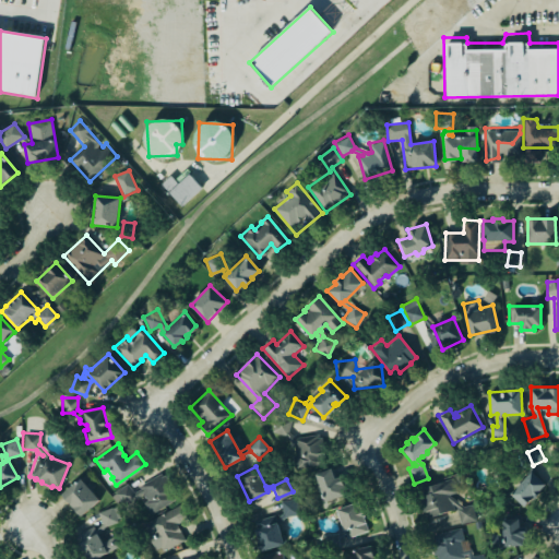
[(313,473),(317,483),(314,488),(320,506),(349,497),(341,474),(334,476),(332,467),(313,473)]
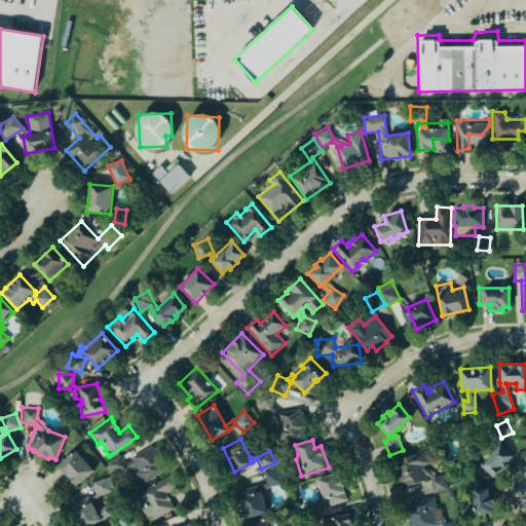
[(499,443),(513,455),(493,477),(480,464),(499,443)]
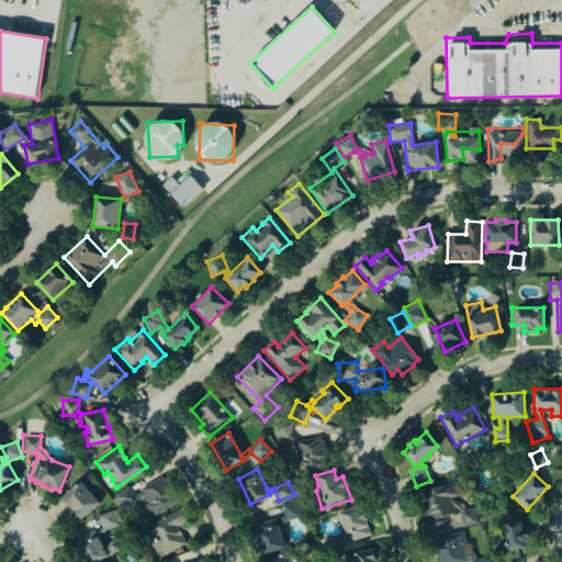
[(176,504),(161,479),(134,495),(130,487),(114,496),(122,510),(143,498),(153,517),(176,504)]
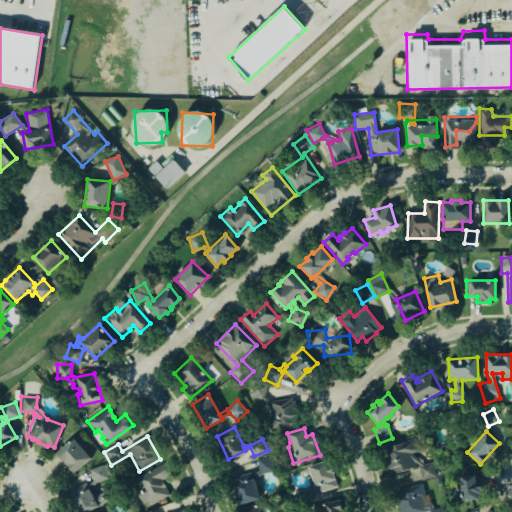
[(75,473),(92,458),(74,438),(57,453),(75,473)]
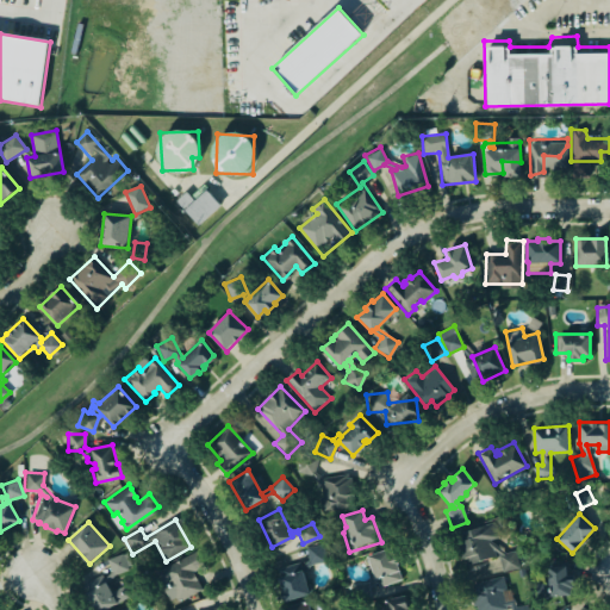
[(456,534),(466,565),(498,555),(504,573),(521,567),(515,547),(506,549),(498,522),(456,534)]
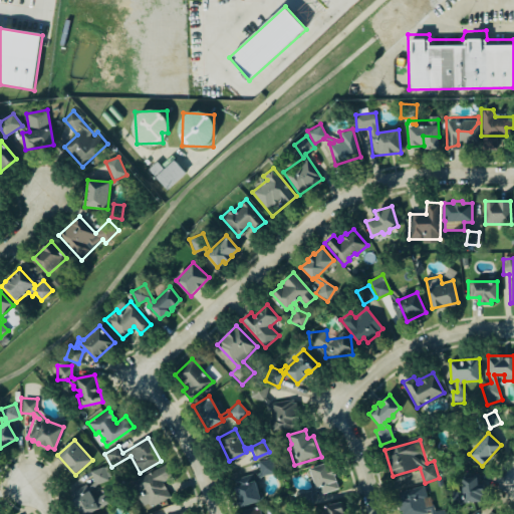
[(234,486),(235,486),(233,479),(252,473),(253,477),(259,471),(257,461),(271,458),(274,472),(262,474),(255,481),(260,500),(239,506),(234,486)]
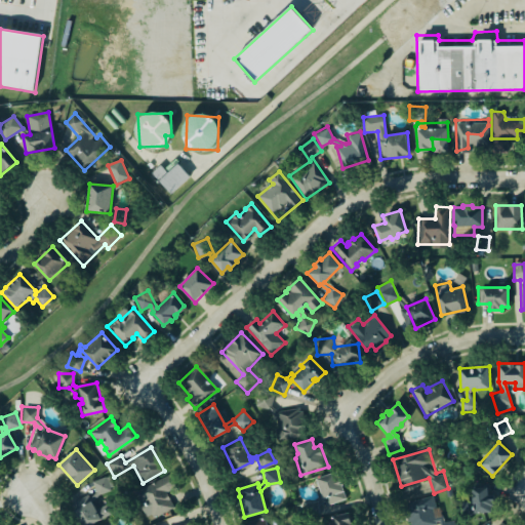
[(315,477),(313,488),(318,500),(301,501),(301,520),(318,518),(318,506),(322,502),(325,507),(347,499),(338,470),(315,477)]
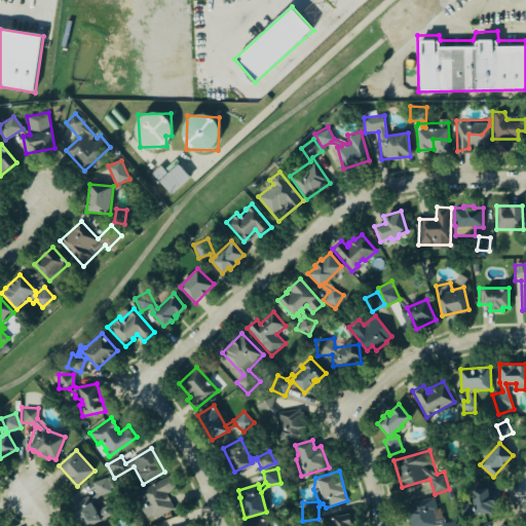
[(134,493),(148,521),(174,509),(167,494),(176,489),(170,476),(134,493)]
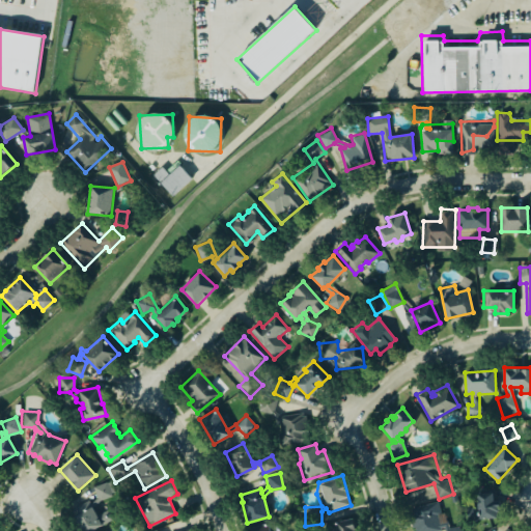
[(98,501),(114,497),(110,482),(94,485),(98,501)]
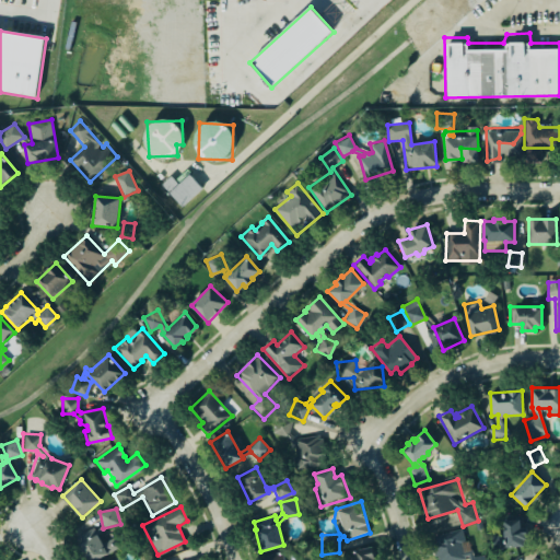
[(502,521),(518,520),(520,528),(525,527),(527,534),(525,535),(525,538),(524,539),(524,546),(505,547),(497,548),(496,535),(503,533),(502,521)]
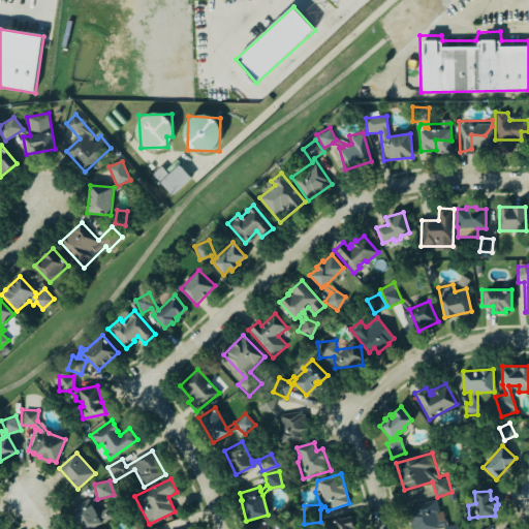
[(88,497),(70,506),(74,514),(72,515),(80,528),(89,528),(112,518),(106,506),(95,511),(88,497)]
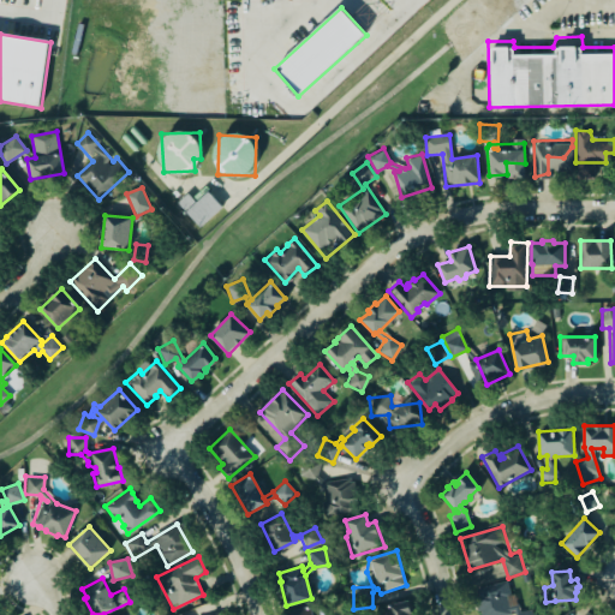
[(532,614),(532,610),(518,613),(515,602),(511,602),(507,583),(476,587),(479,614),(532,614)]
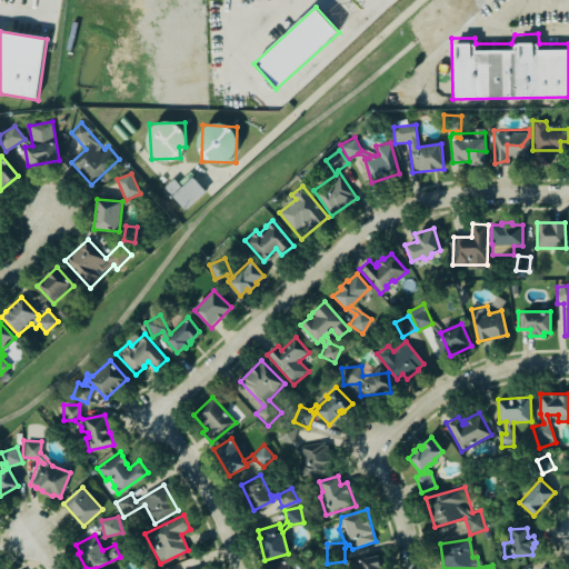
[(382,568),(381,559),(360,560),(360,568),(382,568)]
